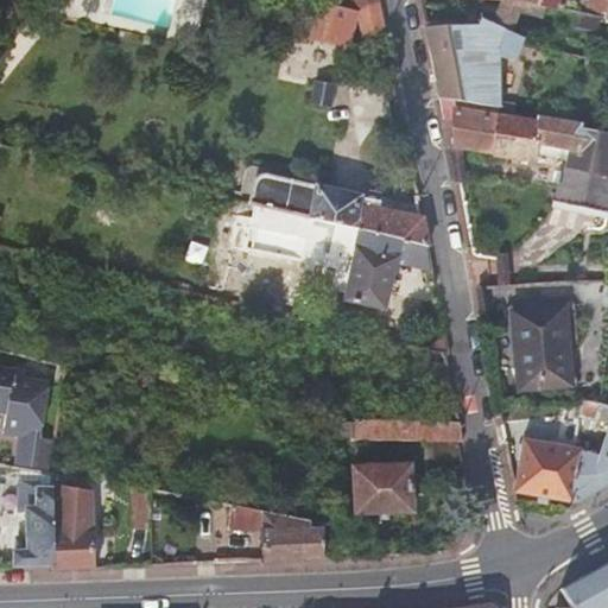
[(321,1),(314,0),(308,0),(299,35),(350,46),(352,37),(384,31),(380,16),(358,11),(321,1)]
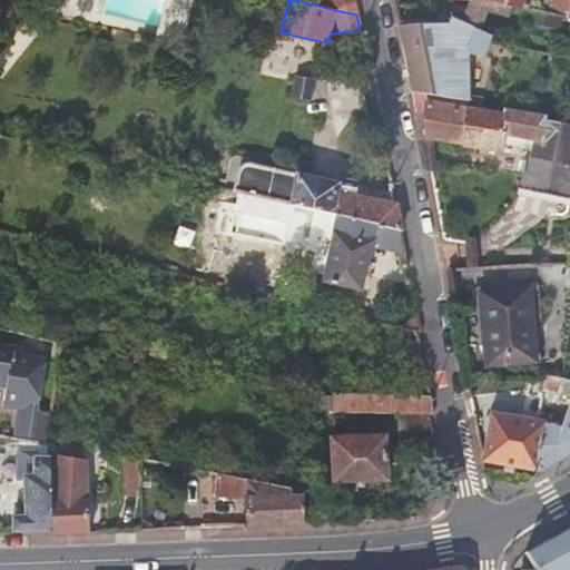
[(356,15),(353,0),(333,0),(335,10),(356,15)]
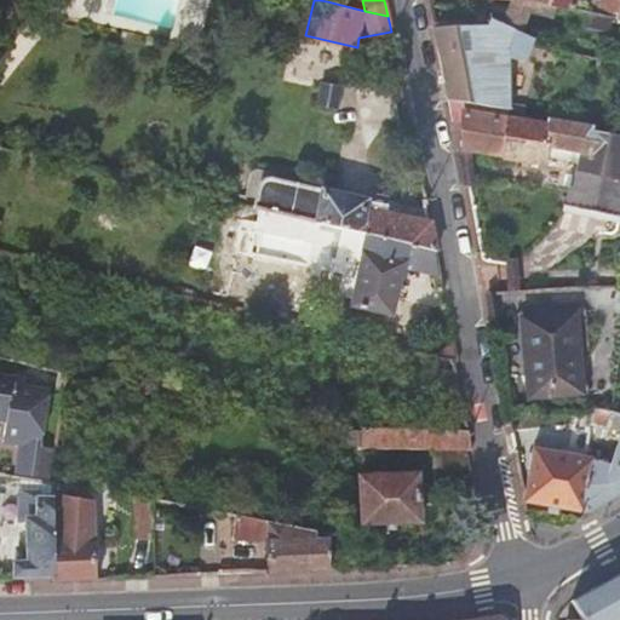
[(520,0),(511,0),(499,23),(521,33),(537,4),(520,0)]
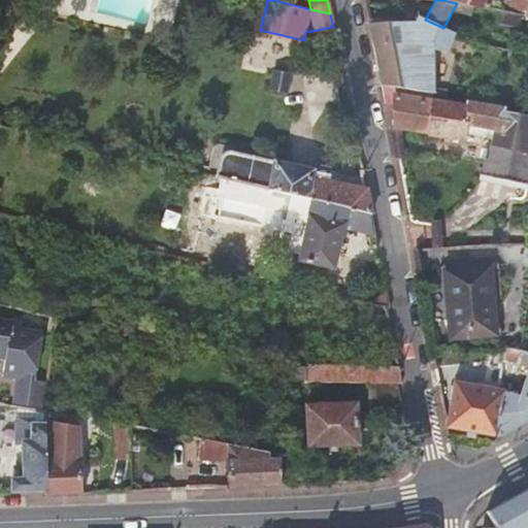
[(442,0),(457,3),(488,8),(489,0),(442,0)]
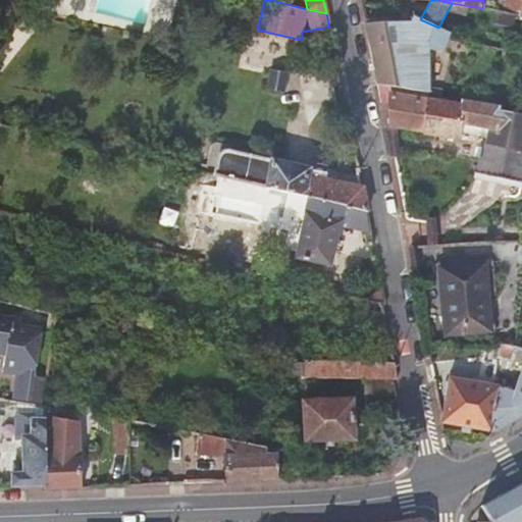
[(506,0),(504,12),(519,14),(520,0),(506,0)]
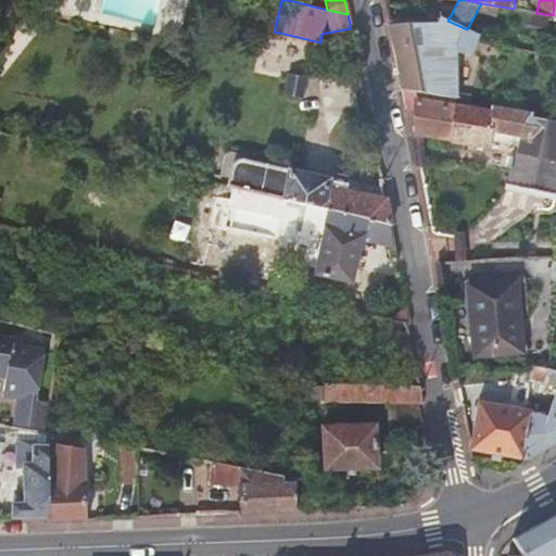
[(400,87),(454,97),(452,51),(470,55),(477,35),(467,29),(447,21),(438,16),(437,22),(387,25),(400,87)]
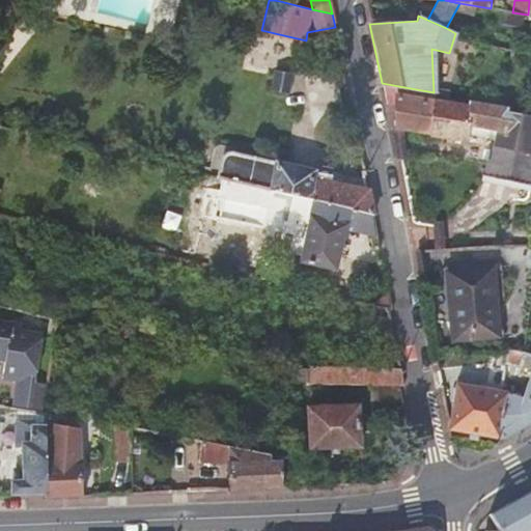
[(276,73),(272,89),(285,92),(289,76),(276,73)]
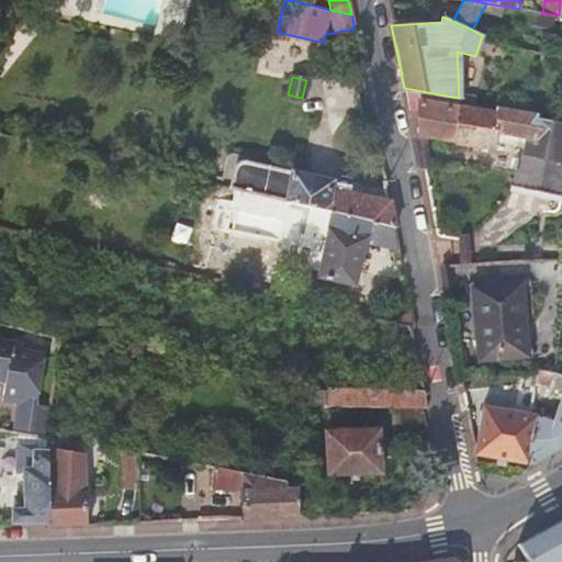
[(459,98),(404,88),(407,110),(418,110),(418,135),(453,143),(458,105),(459,98)]
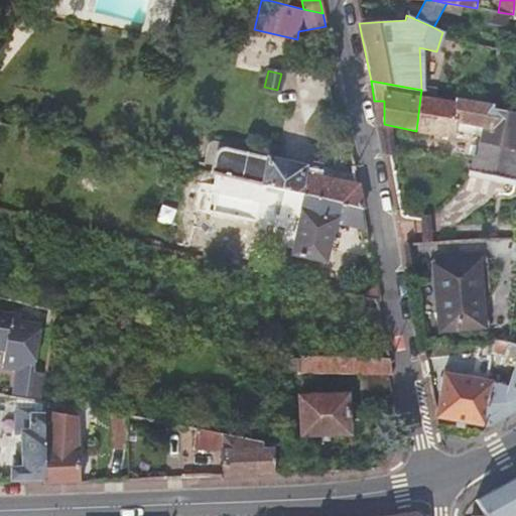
[(515,106),(514,106),(455,96),(455,102),(420,97),(416,131),(452,137),(455,122),(482,127),(479,140),(515,147),(515,106)]
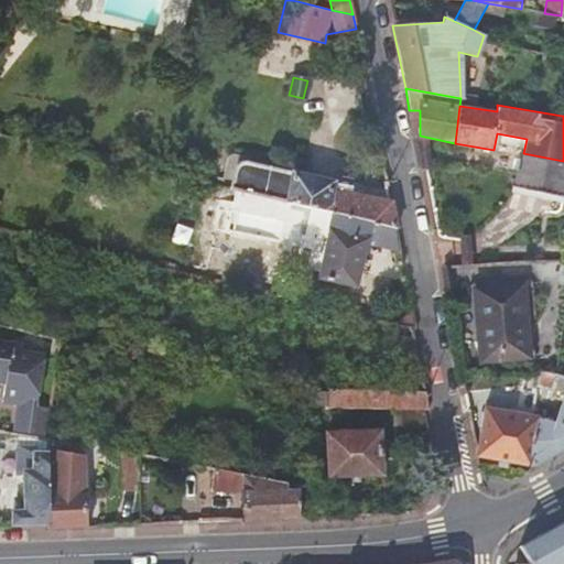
[(563,196),(563,161),(523,153),(520,169),(518,169),(517,174),(513,186),(563,196)]
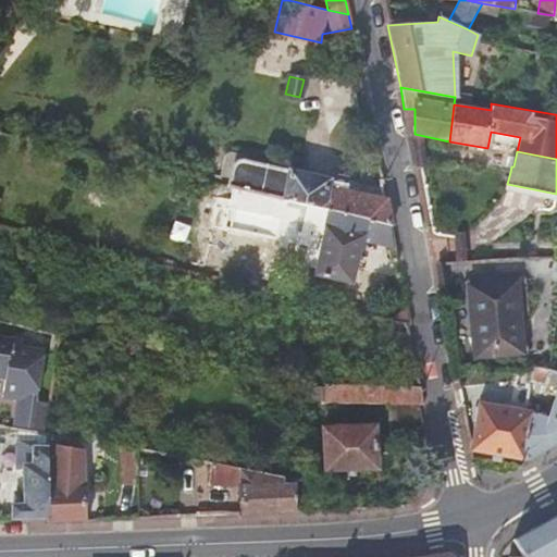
[(391,223),(385,199),(330,186),(332,181),(234,157),(227,186),(261,194),(272,197),(330,210),(391,223)]
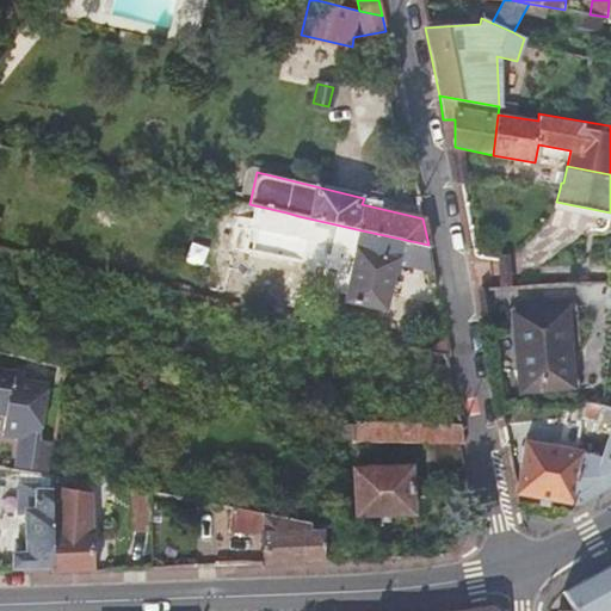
[(297,229),(298,216),(287,213),(284,227),(297,229)]
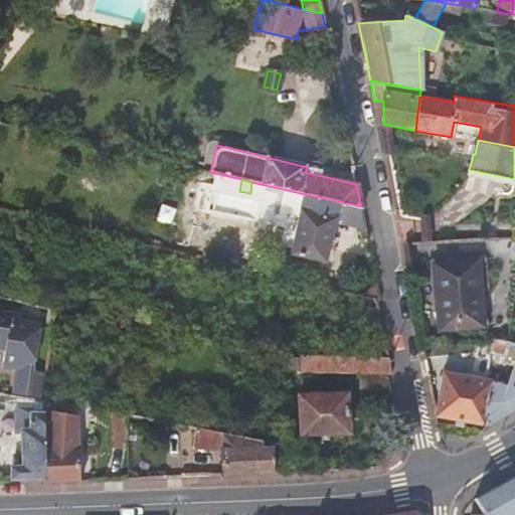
[(361,206),(305,194),(291,253),(324,261),(334,219),(339,220),(338,222),(365,228),(361,206)]
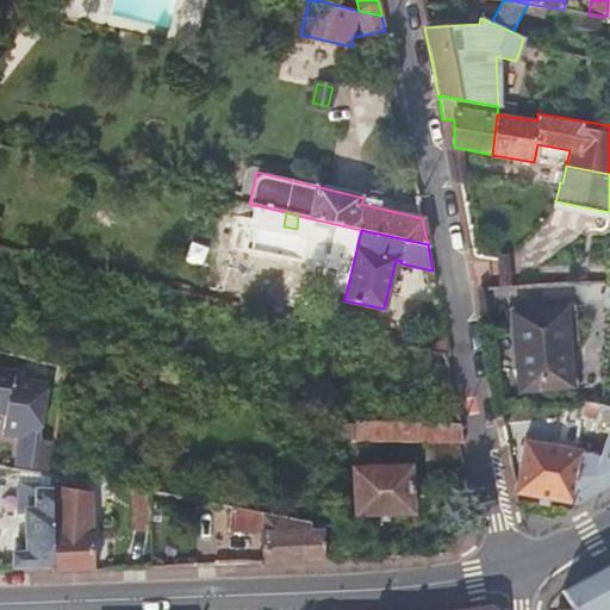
[(565,307),(511,312),(518,391),(573,387),(565,307)]
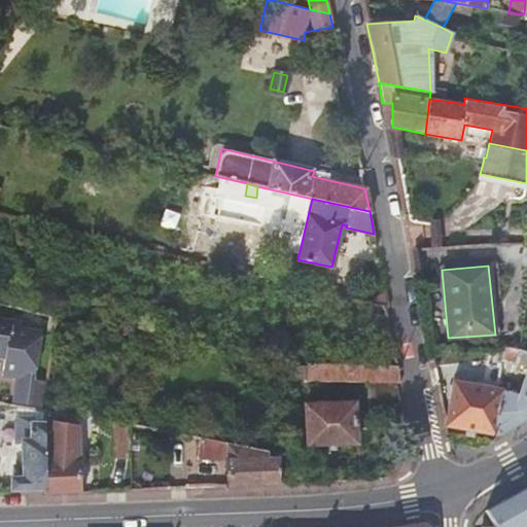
[(386,294),(374,303),(384,305),(388,306),(386,294)]
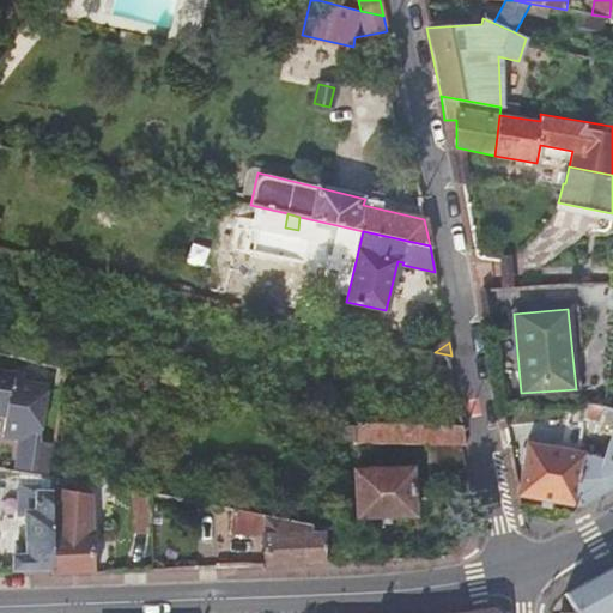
[(25,375),(0,369),(0,416),(7,418),(4,437),(19,438),(16,468),(31,471),(48,474),(50,460),(53,444),(41,443),(42,434),(49,394),(48,392),(48,384),(24,381),(25,375)]
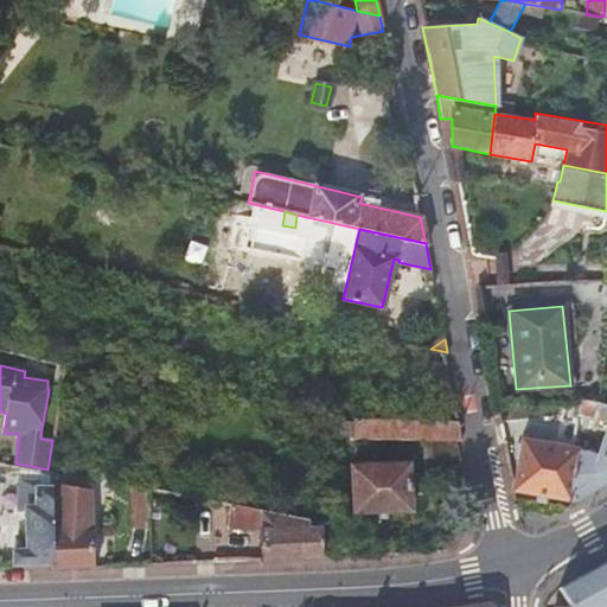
[(606,479),(606,403),(599,401),(596,400),(587,400),(586,410),(585,416),(606,420),(596,452),(577,448),(567,500),(566,506),(581,497),(606,479)]
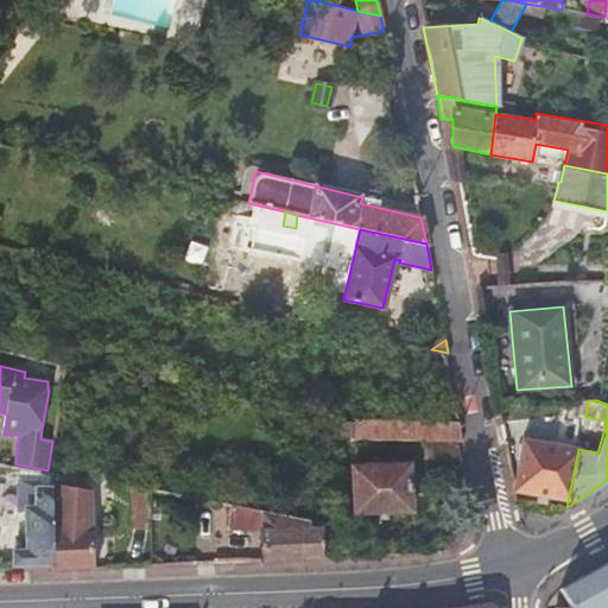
[(588,400),(580,400),(577,411),(587,411),(588,400)]
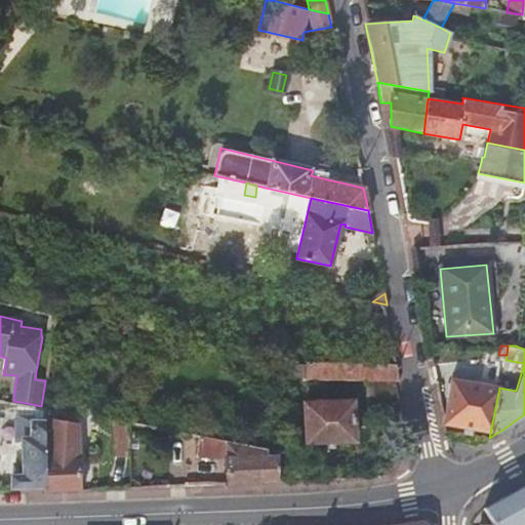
[(361,380),(362,363),(301,362),(303,378),(361,380)]
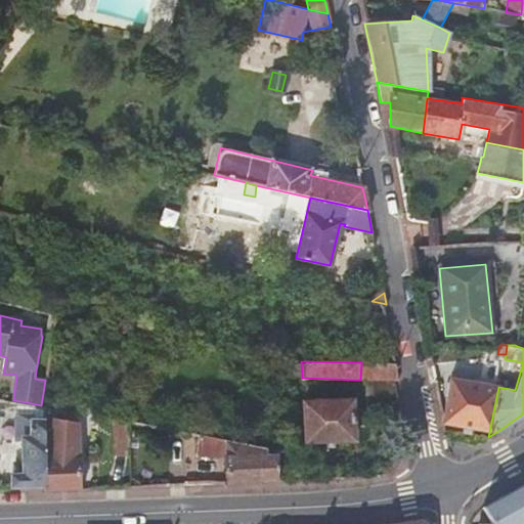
[(384,379),(394,379),(397,379),(395,362),(382,362),(361,362),(360,380),(363,380),(363,392),(384,392),(384,379)]
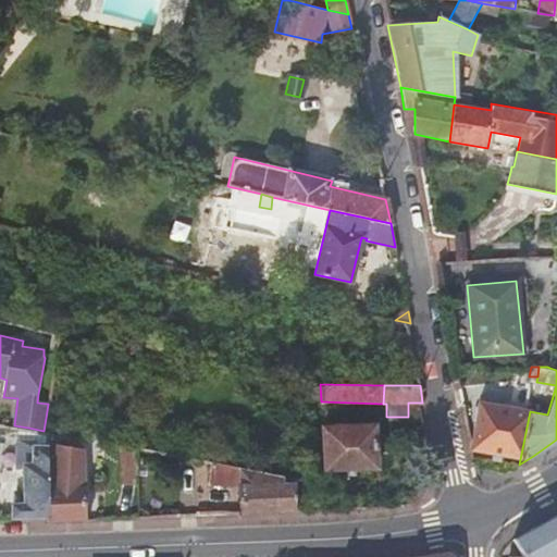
[(49,395),(38,394),(37,403),(48,404),(49,395)]
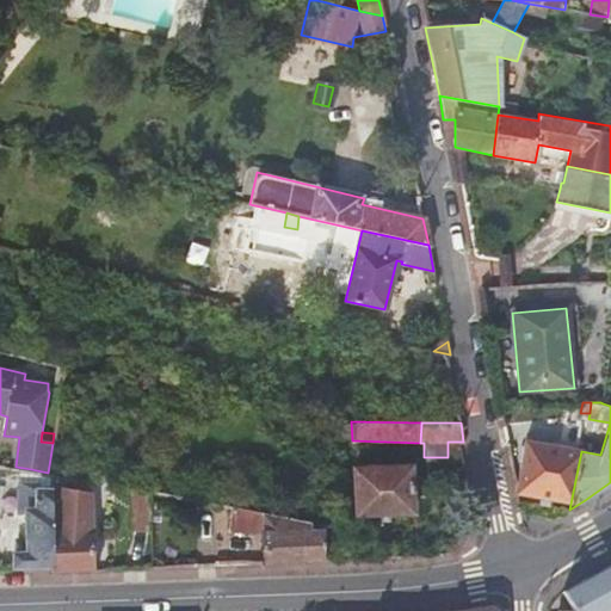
[(571,504),(581,451),(525,440),(516,493),(571,504)]
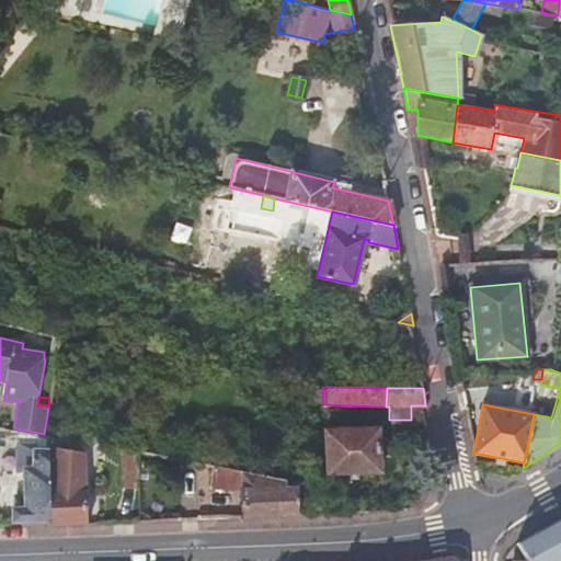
[(324,431),(325,473),(379,471),(377,426),(324,431)]
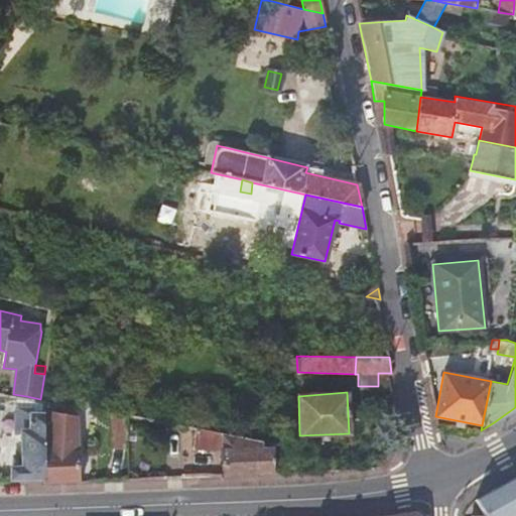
[(22,468),(15,469),(12,469),(11,479),(45,478),(45,412),(45,406),(35,406),(35,412),(29,412),(29,406),(14,406),(14,432),(22,432),(22,459),(22,468)]
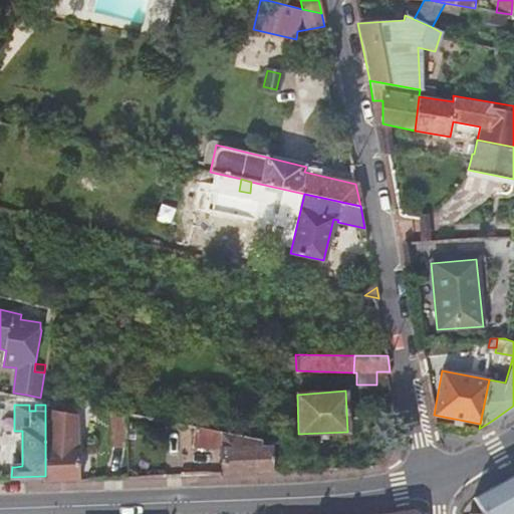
[(94,446),(126,446),(125,413),(94,406),(94,446)]
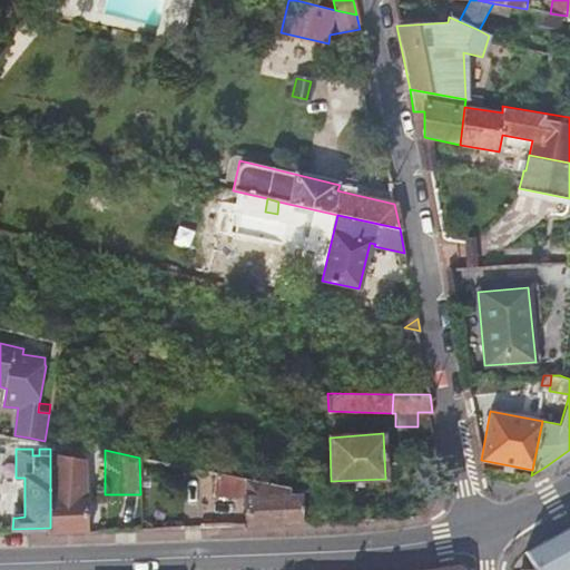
[(87,533),(88,531),(86,460),(50,455),(50,528),(50,534),(87,533)]
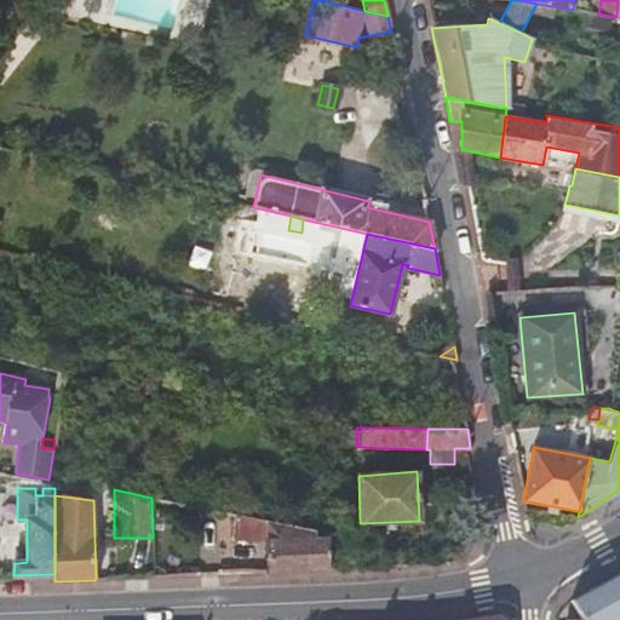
[(329,530),(217,512),(217,518),(234,521),(233,539),(265,539),(267,572),(328,568),(329,530)]
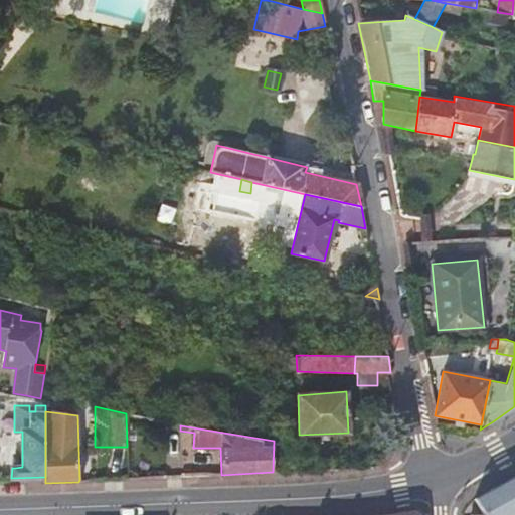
[(514,514),(514,476),(476,498),(485,514),(514,514)]
